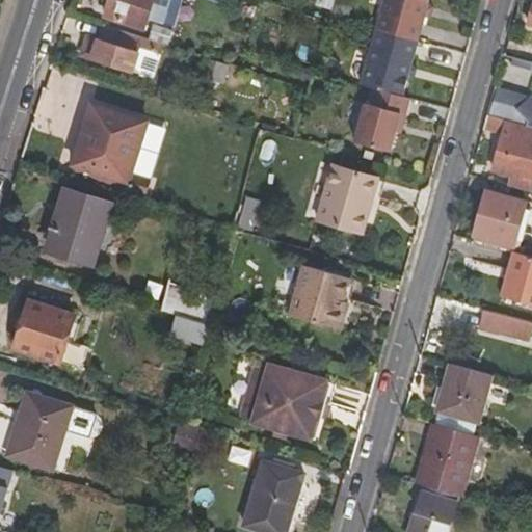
[(163,25),(170,0),(110,0),(105,17),(144,30),(148,20),(163,25)]
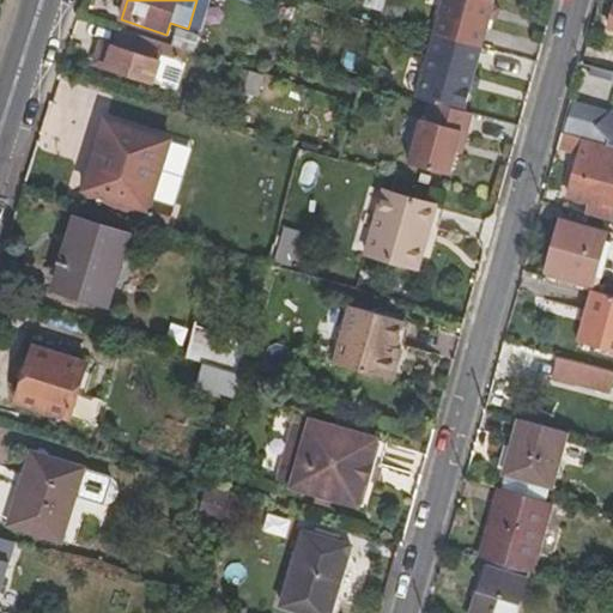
[(467,134),(472,115),(463,113),(469,90),(473,78),(489,20),(492,8),(493,0),(442,0),(416,99),(431,103),(426,122),(419,120),(407,164),(449,176),(455,153),(460,133),(467,134)]
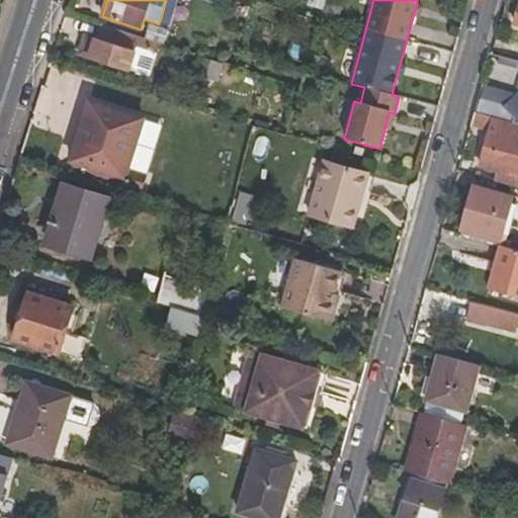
[(343,6),(328,1),(324,15),(338,20),(343,6)]
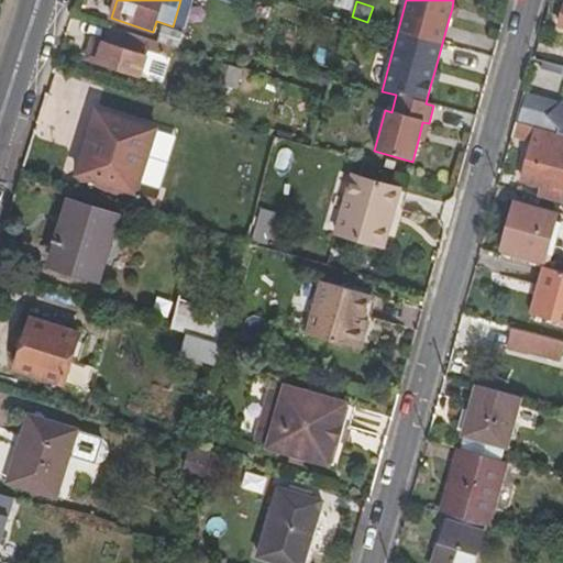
[(455,21),(457,9),(452,8),(449,19),(455,21)]
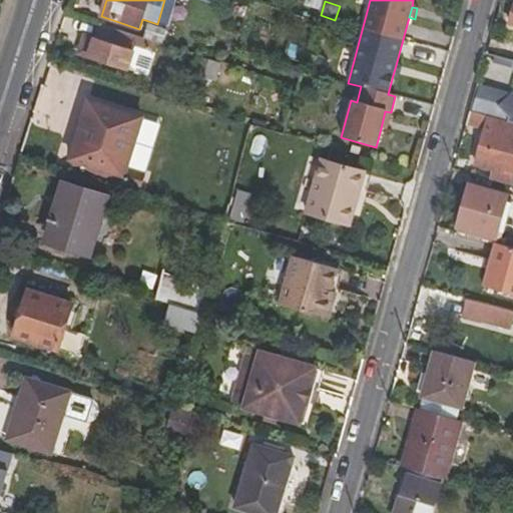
[(148,76),(159,43),(98,24),(94,38),(85,35),(78,54),(148,76)]
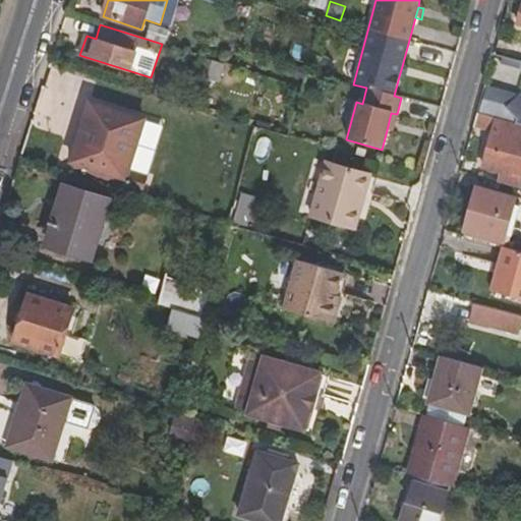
[(497,74),(516,79),(520,60),(501,56),(497,74)]
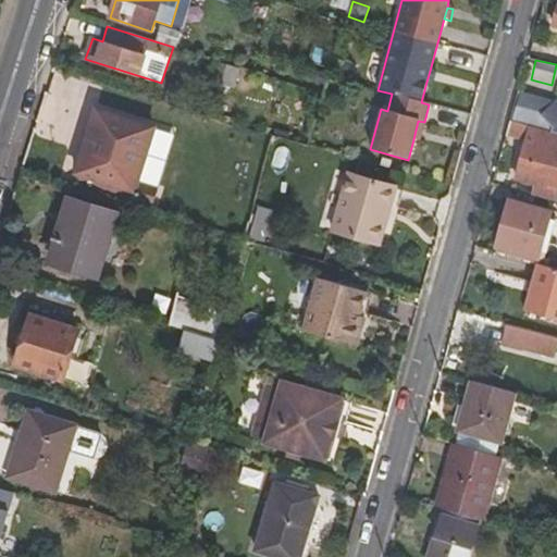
[(240,74),(242,69),(215,61),(209,79),(236,87),(236,86),(240,74)]
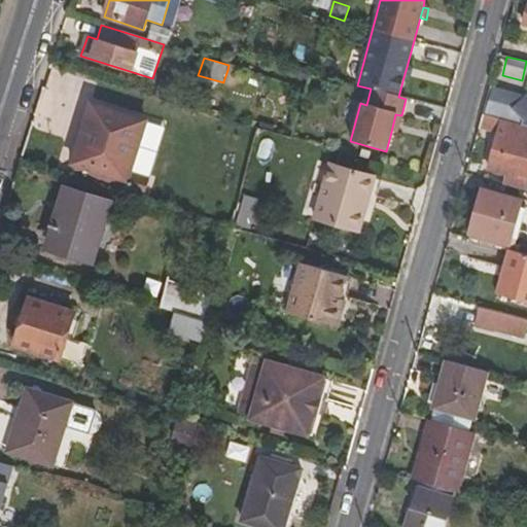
[(410,79),(412,69),(407,67),(403,77),(410,79)]
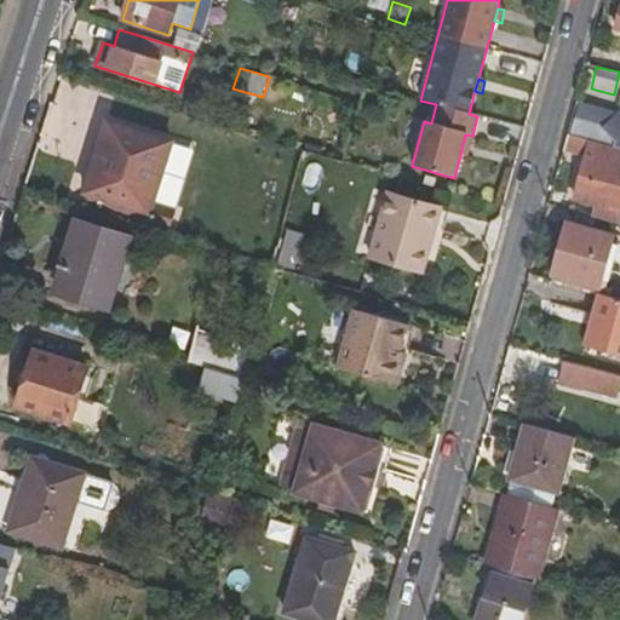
[(268,82),(263,96),(271,99),(275,85),(268,82)]
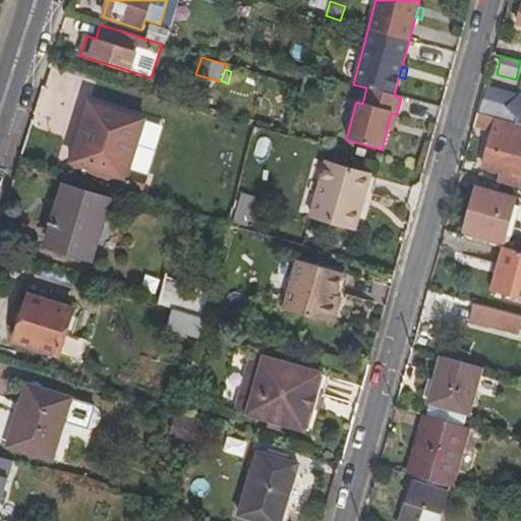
[(520,97),(519,95),(504,106),(513,117),(514,119),(512,122),(520,124),(520,97)]
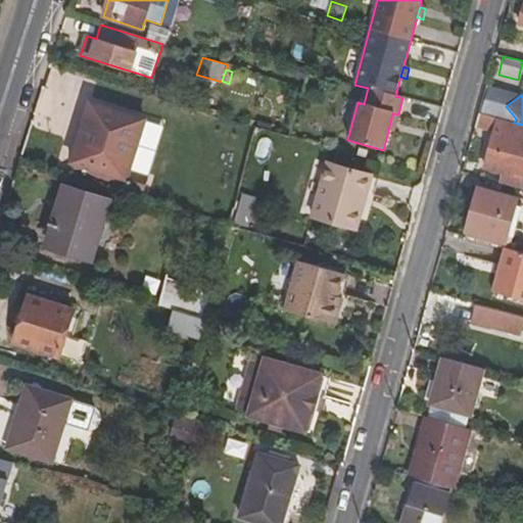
[(124,178),(143,120),(90,102),(72,161),(124,178)]
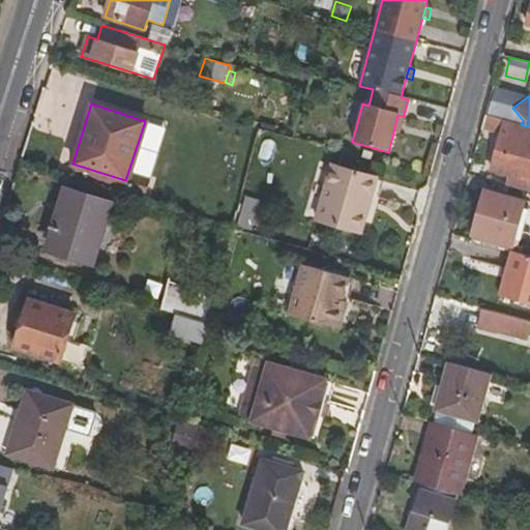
[(529,126),(521,124),(484,114),(480,129),(499,134),(490,168),(509,174),(506,184),(528,189),(529,179),(529,126)]
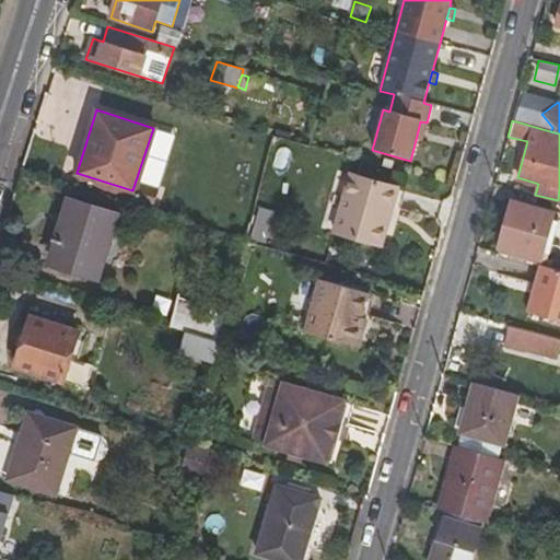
[(421,141),(427,123),(420,121),(416,140),(421,141)]
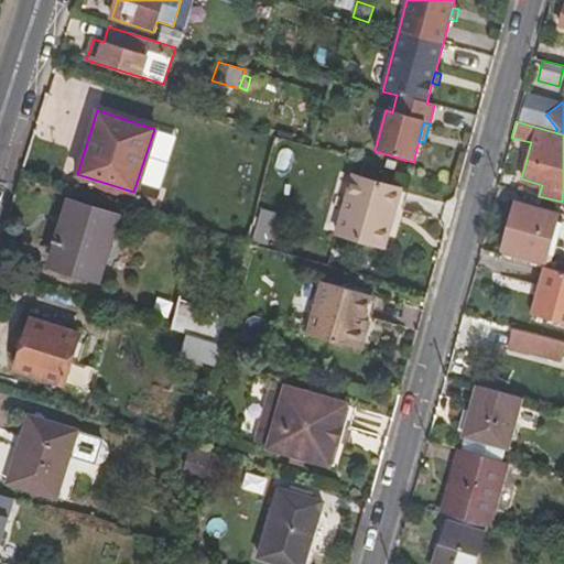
[(377,247),(382,225),(378,223),(382,208),(387,209),(393,188),(343,174),(327,231),(377,247)]
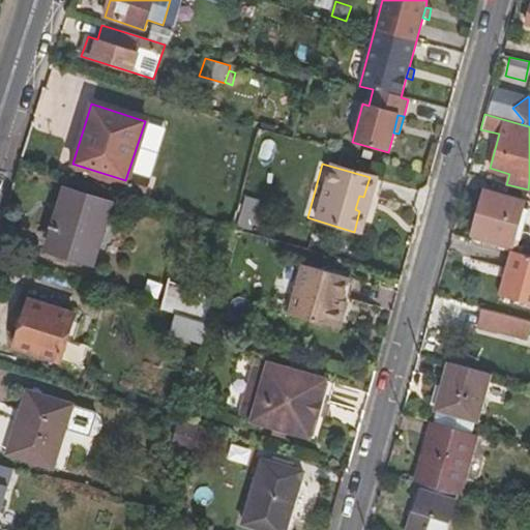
[(156,202),(170,206),(173,197),(170,196),(171,189),(160,186),(156,202)]
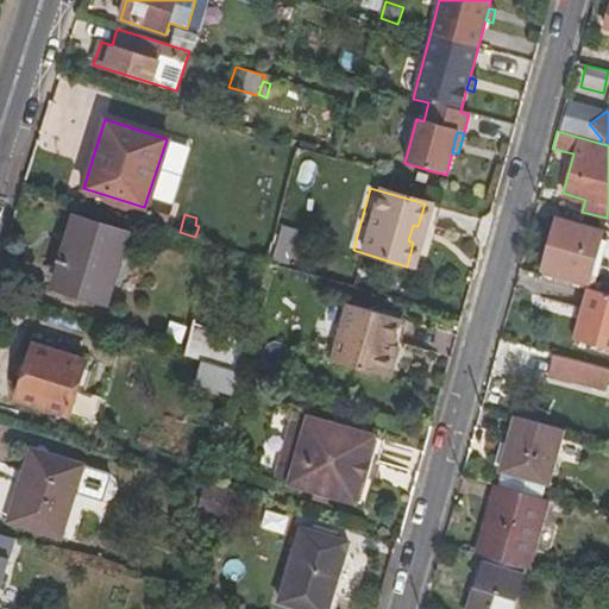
[(114,277),(118,275),(118,272),(120,269),(120,263),(120,259),(119,257),(119,255),(127,232),(81,217),(74,242),(67,239),(60,261),(69,264),(62,287),(105,302),(111,282),(114,277)]
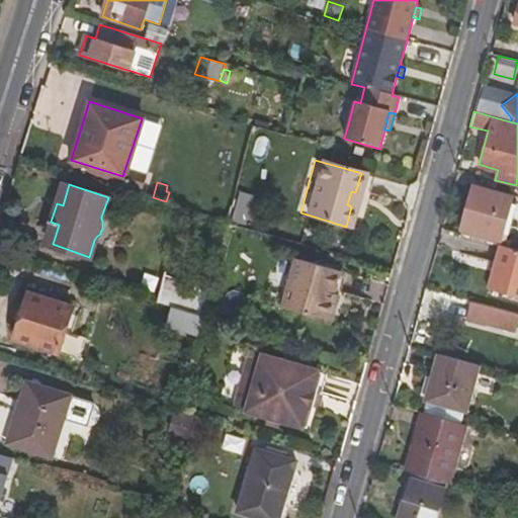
[(500,240),(511,197),(475,186),(462,229),(500,240)]
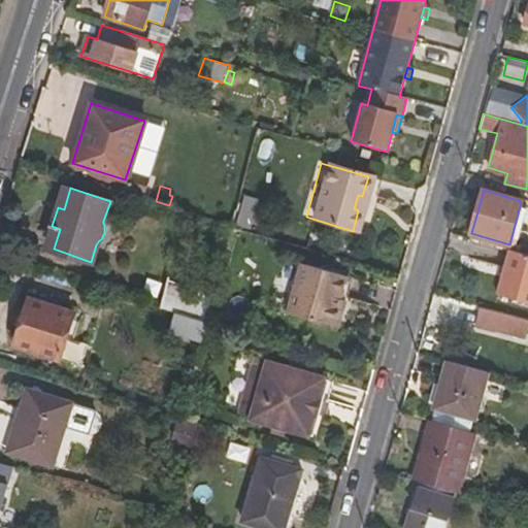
[(231,208),(227,223),(238,227),(242,228),(246,212),(231,208)]
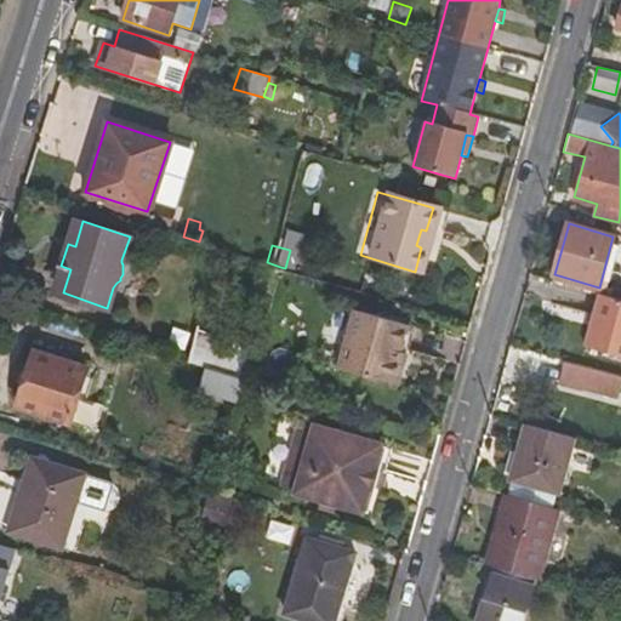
[(599,288),(554,274),(553,280),(598,294),(603,295),(604,289),(599,288)]
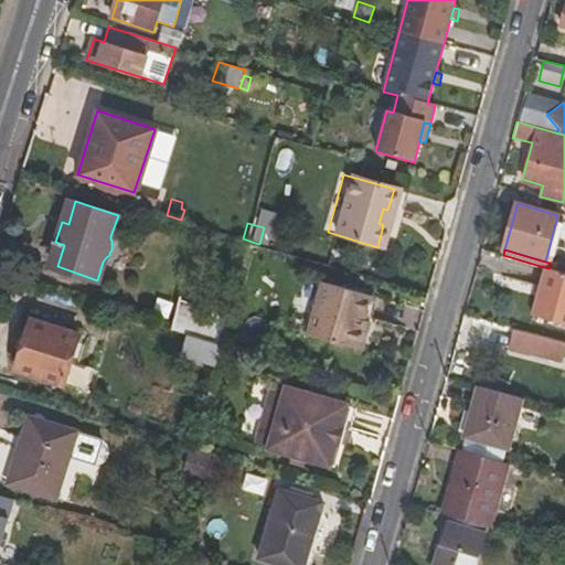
[(564,323),(564,273),(548,268),(544,267),(531,315),(564,323)]
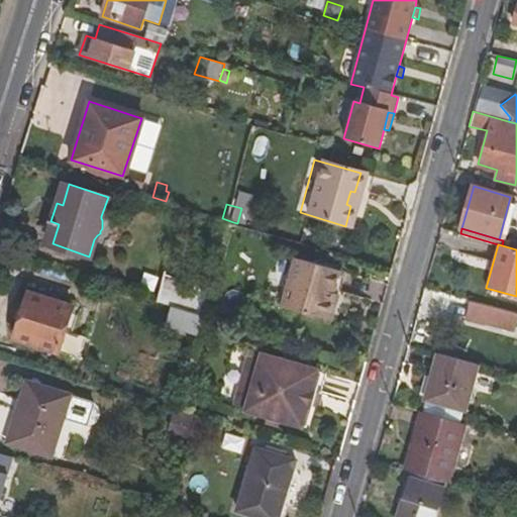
[(326,320),(334,293),(329,291),(335,270),(291,255),(277,305),(326,320)]
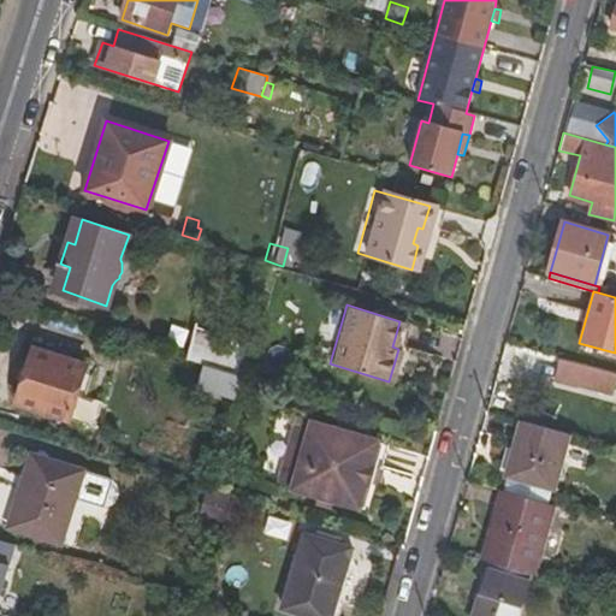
[(398,349),(406,324),(400,321),(392,347),(398,349)]
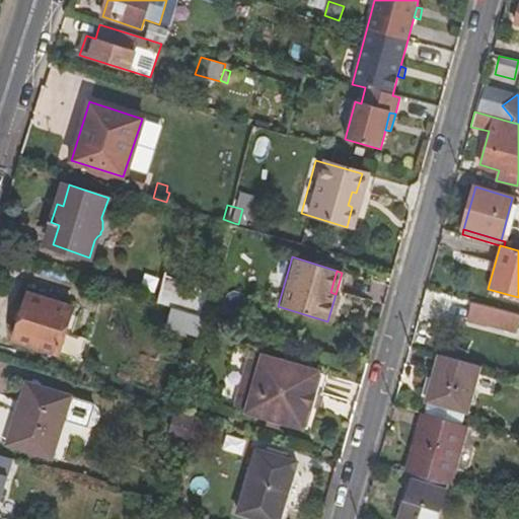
[(206,317),(213,291),(166,277),(158,302),(181,309),(206,317)]
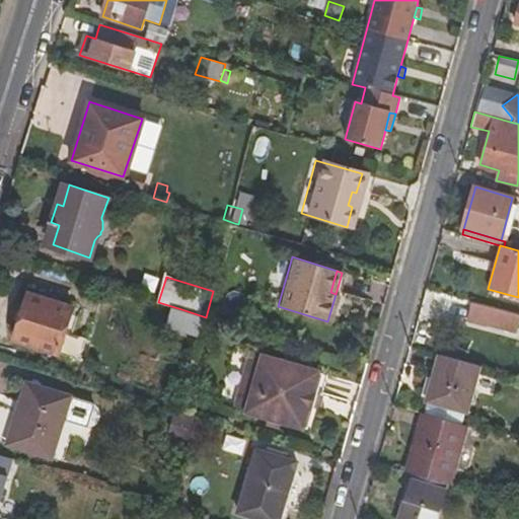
[(59,353),(74,307),(30,293),(15,339),(59,353)]
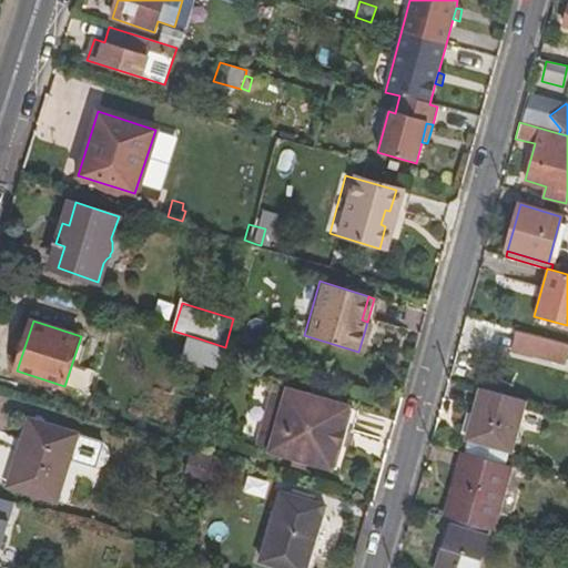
[(567,342),(517,328),(511,351),(534,356),(535,350),(567,357),(567,342)]
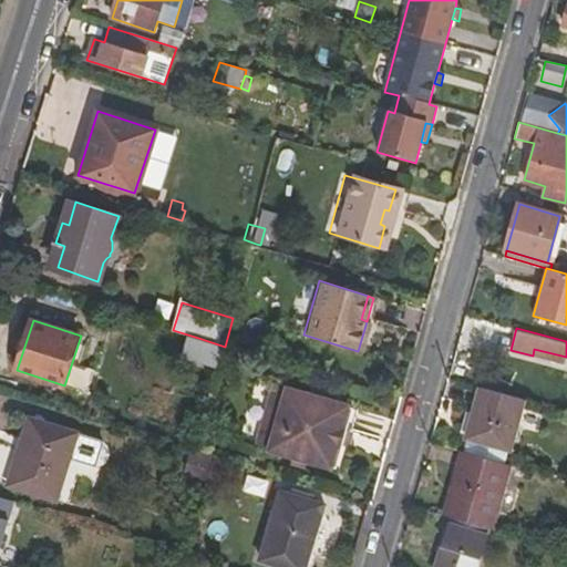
[(219,362),(225,347),(198,338),(193,354),(219,362)]
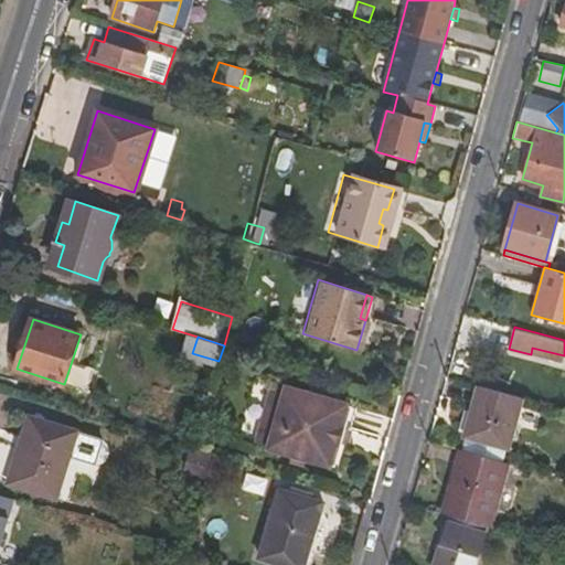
[(343,430),(349,408),(322,400),(323,392),(309,388),(308,395),(268,383),(252,441),(290,454),(288,459),(304,464),(306,458),(332,467),(339,444),(332,443),(338,428),(343,430)]
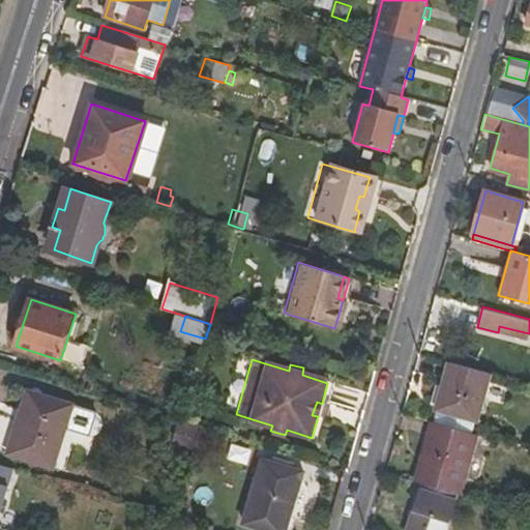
[(478,420),(491,373),(447,360),(435,408),(438,409),(435,421),(470,431),(473,419),(478,420)]
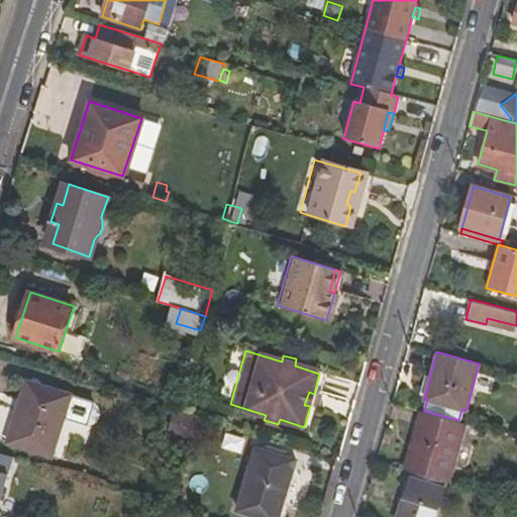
[(26,380),(7,440),(50,454),(63,417),(89,425),(95,423),(99,418),(101,413),(98,407),(95,403),(91,401),(70,395),(70,393),(26,380)]
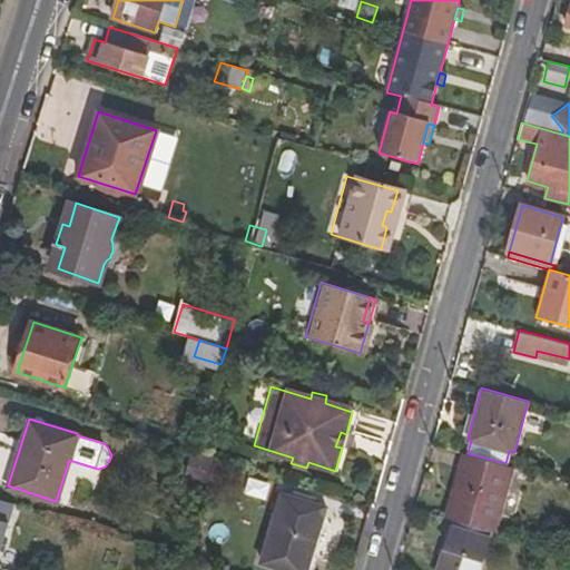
[(208,482),(216,458),(195,452),(188,475),(208,482)]
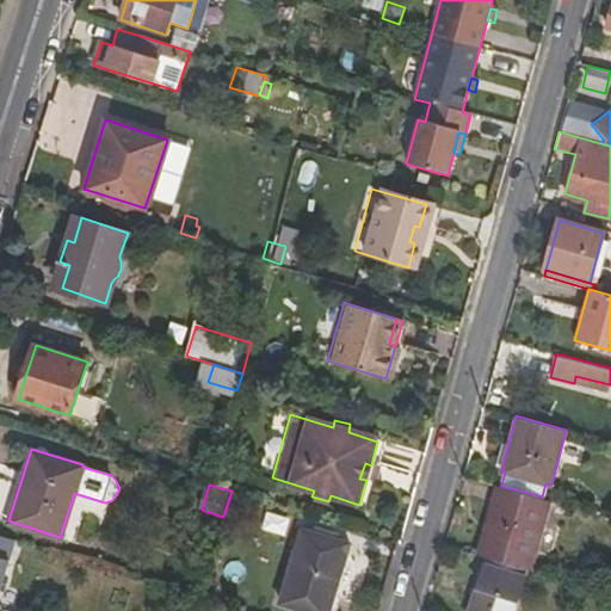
[(530,568),(548,499),(542,497),(501,486),(497,485),(479,554),(486,556),(525,567),(530,568)]
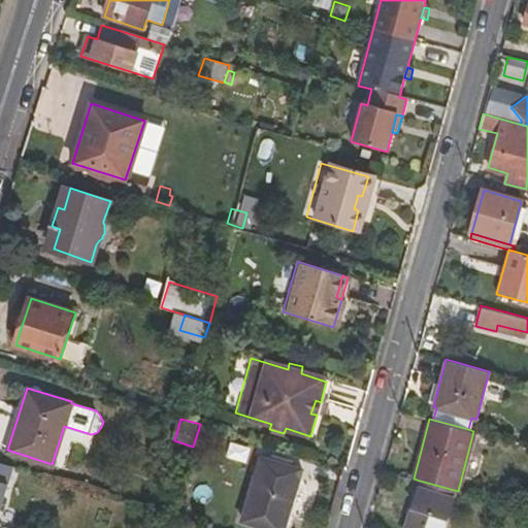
[(202,460),(212,428),(200,424),(193,447),(190,457),(202,460)]
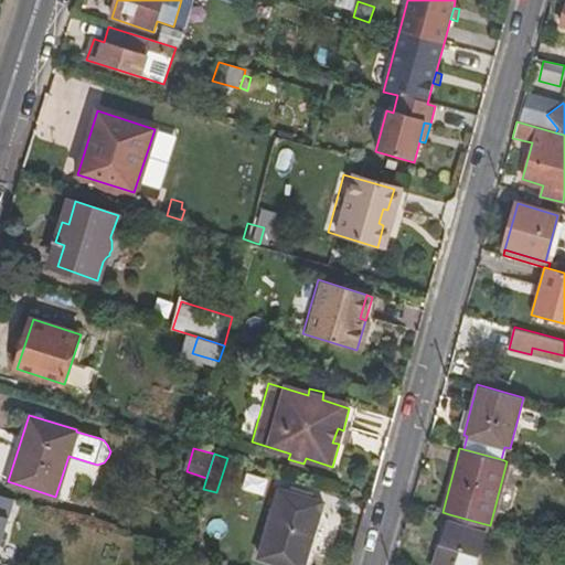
[(206,478),(187,471),(182,482),(203,489),(206,478)]
